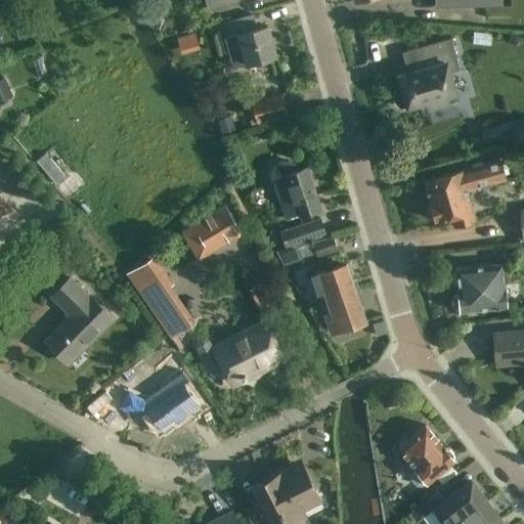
[(205,0),(209,10),(227,5),(243,0),(242,0),(205,0)]
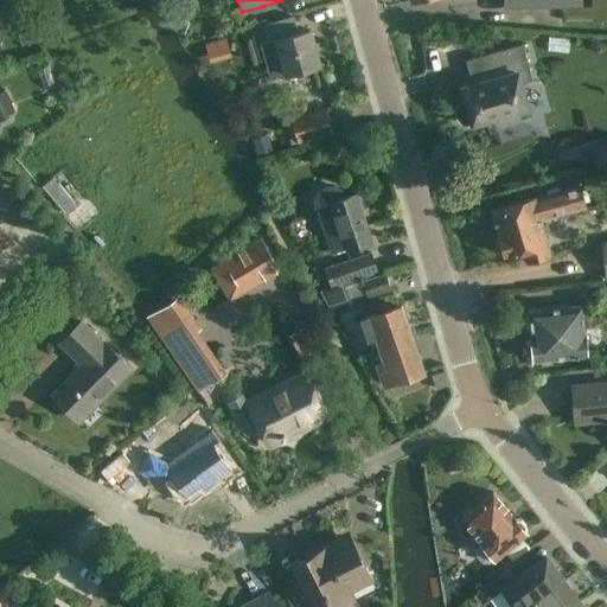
[(268,40),(260,43),(270,78),(283,74),(286,74),(319,64),(308,30),(296,32),(293,17),(263,25),(268,40)]
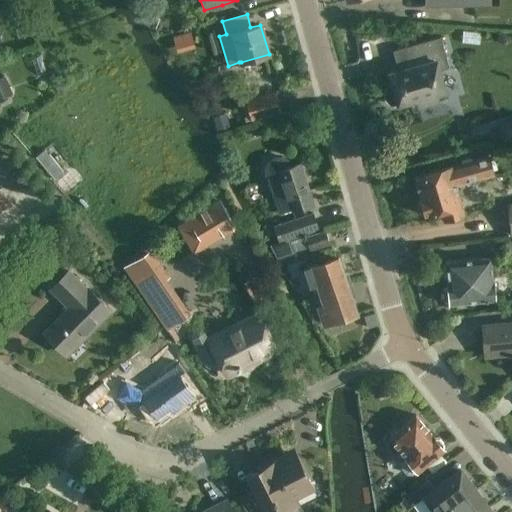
[(191,31),(173,36),(177,53),(196,47),(191,31)]
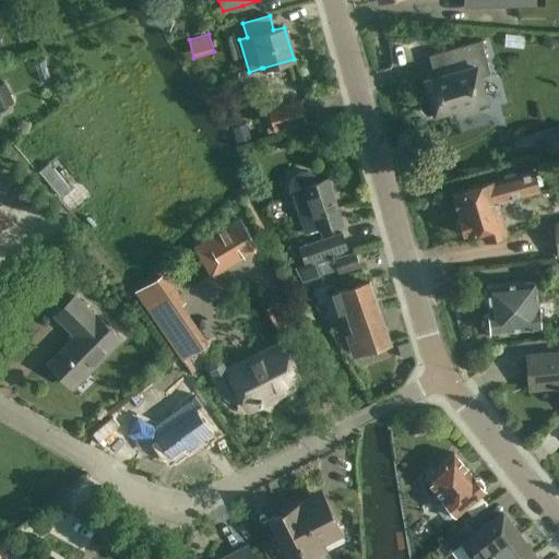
[(491,73),(491,71),(482,40),(439,52),(445,75),(426,81),(428,91),(424,92),(418,100),(421,110),(430,116),(455,108),(459,119),(480,113),(477,102),(487,99),(482,76),(491,73)]
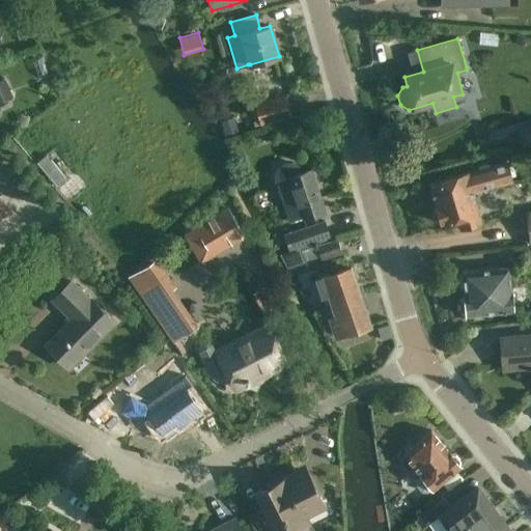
[(5,78),(0,79),(0,98),(11,93),(5,78)]
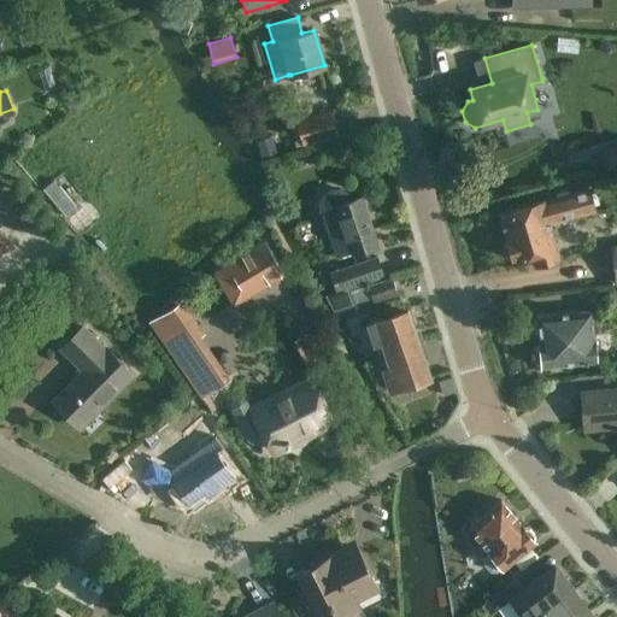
[(274,136),(257,140),(262,157),(277,152),(274,136)]
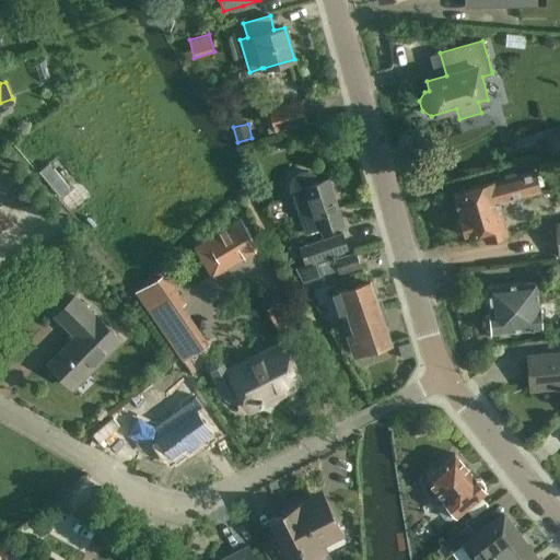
[(304,234),(319,229),(321,231),(343,222),(328,178),(319,181),(316,174),(308,171),(301,171),(294,176),(291,183),(291,190),(304,234)]
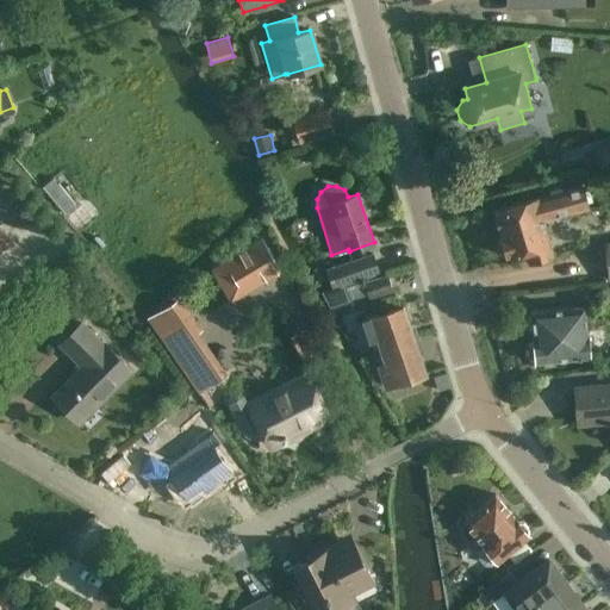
[(543,221),(589,207),(582,186),(495,211),(502,238),(499,243),(502,253),(506,255),(508,257),(527,251),(529,262),(553,255),(543,221)]
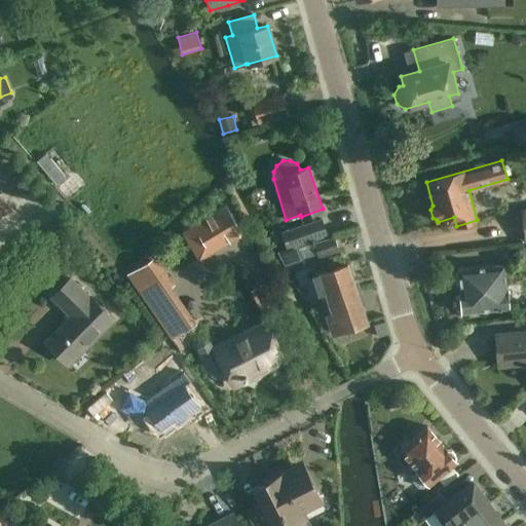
[(16,166),(7,175),(25,194),(33,186),(16,166)]
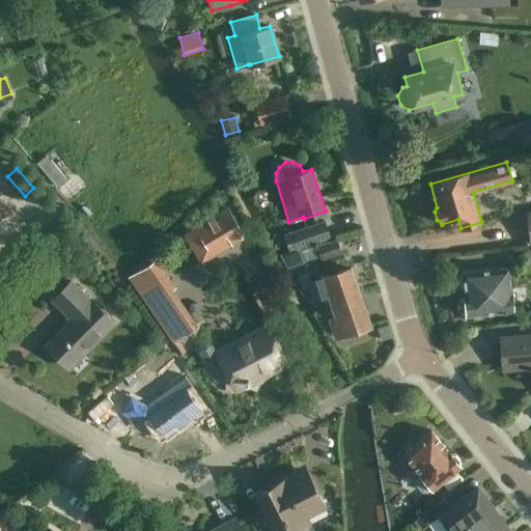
[(0,218),(9,210),(0,198),(0,218)]
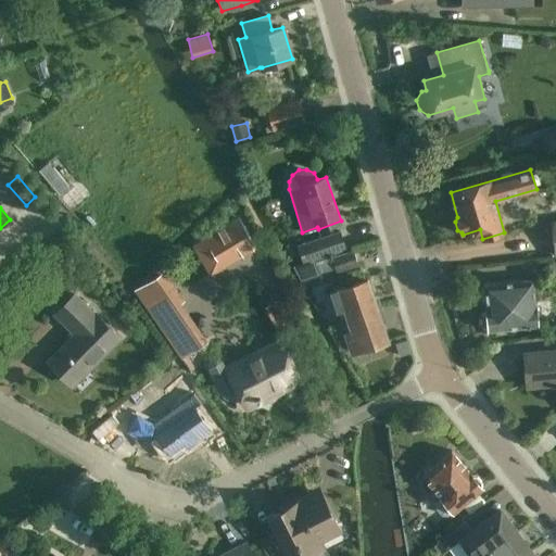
[(239,216),(191,244),(211,275),(257,247),(239,216)]
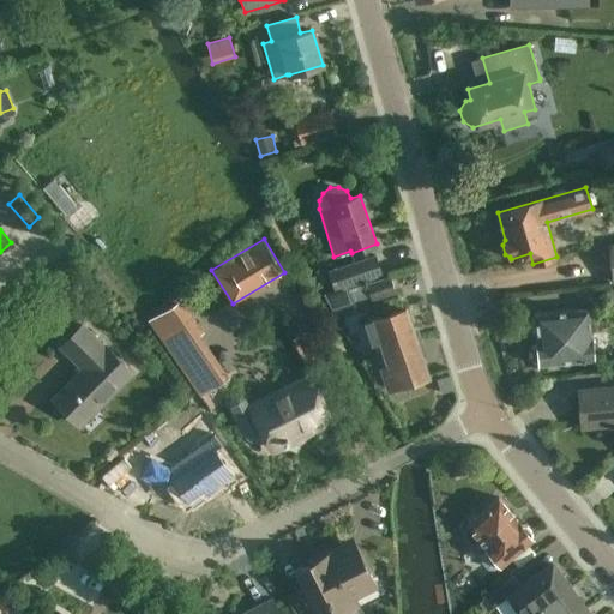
[(330,271),(336,290),(383,275),(377,256),(330,271)]
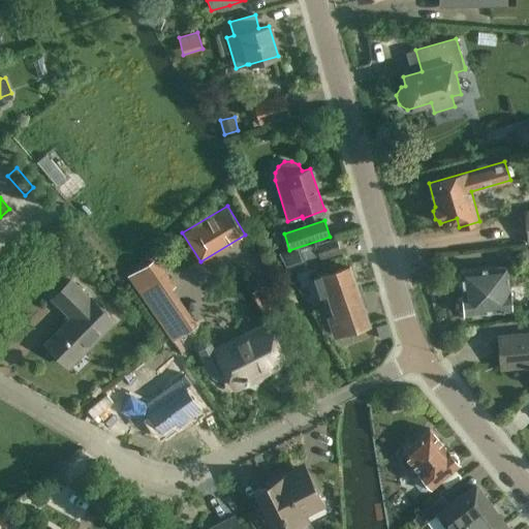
[(342,251),(337,238),(316,245),(315,244),(300,249),(303,260),(319,255),(320,258),(342,251)]
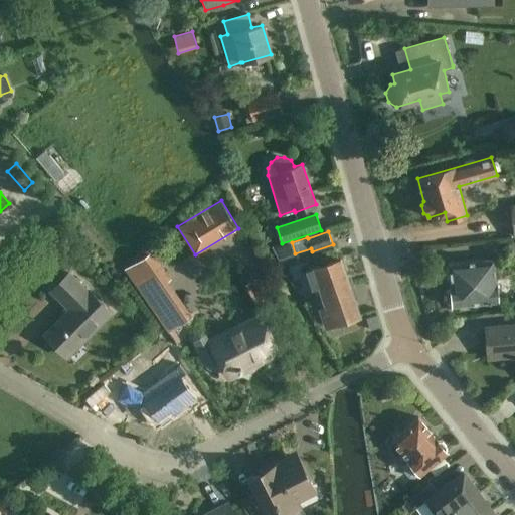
[(291,240),(272,246),(279,259),(295,253),(292,242),(291,240)]
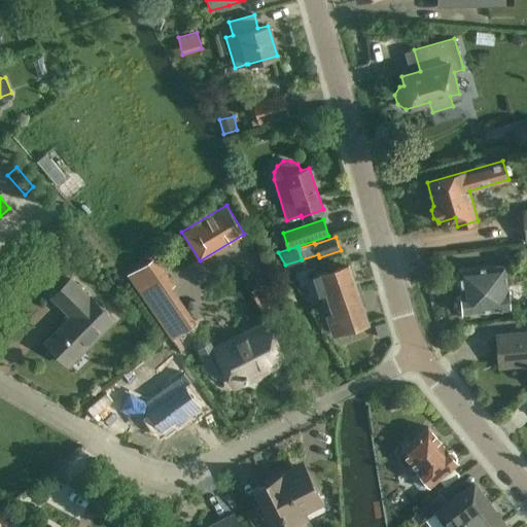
[(314,276),(324,305),(358,293),(348,264),(314,276)]
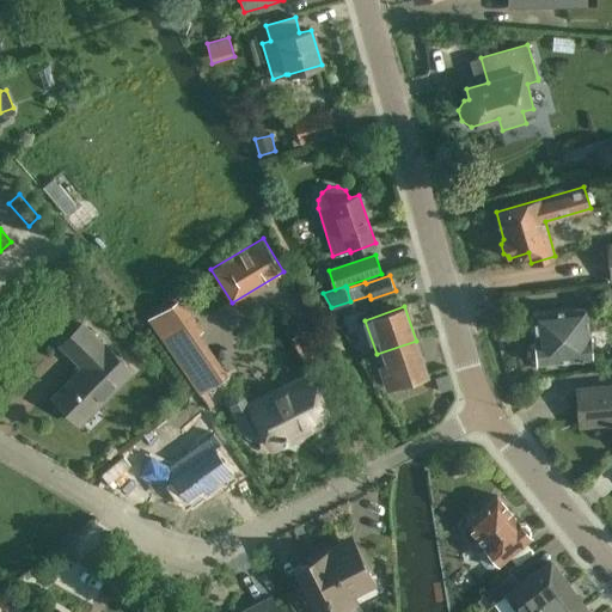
[(151,322),(201,395),(224,379),(173,307),(151,322)]
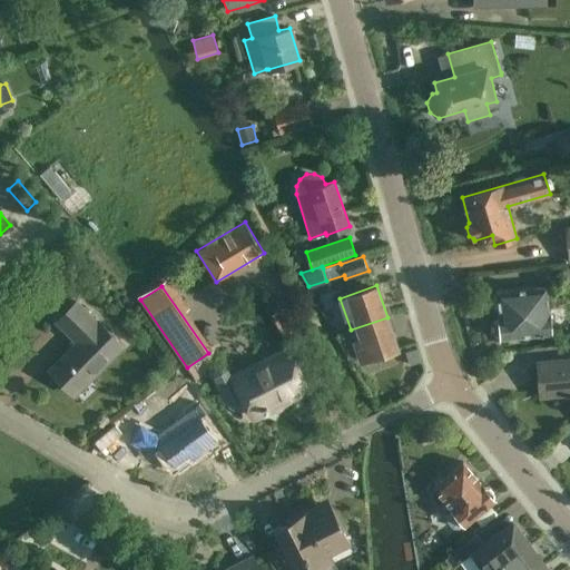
[(501,338),(550,334),(546,287),(497,292),(500,322),(495,325),(497,333),(501,335),(501,338)]
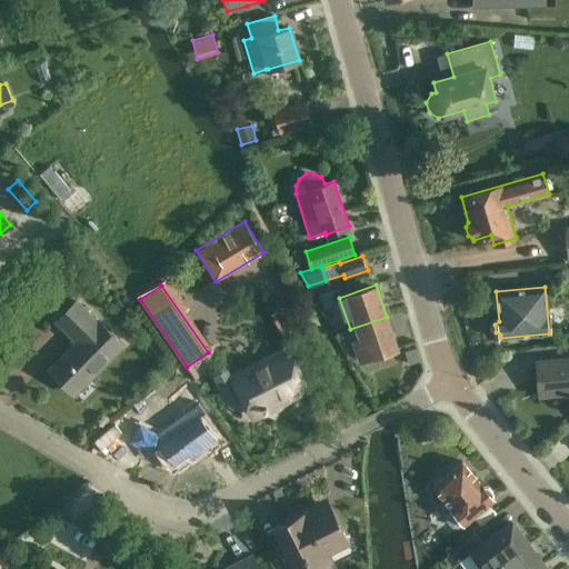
[(76,396),(123,348),(78,302),(58,322),(78,342),(51,370),(76,396)]
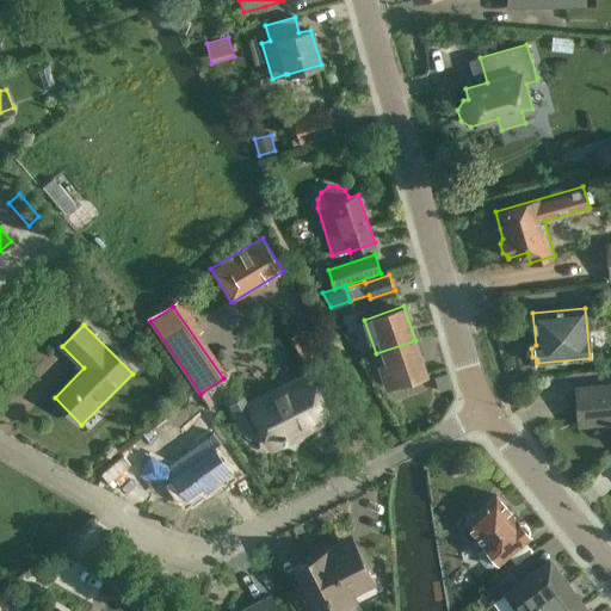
[(387,387),(403,381),(426,372),(415,340),(376,353),(387,387)]
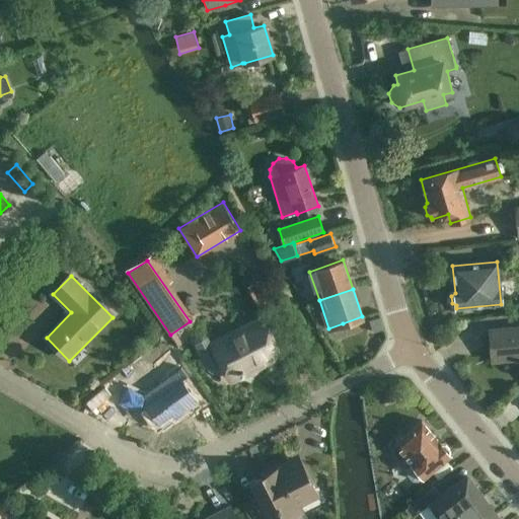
[(379,316),(368,320),(373,332),(383,328),(379,316)]
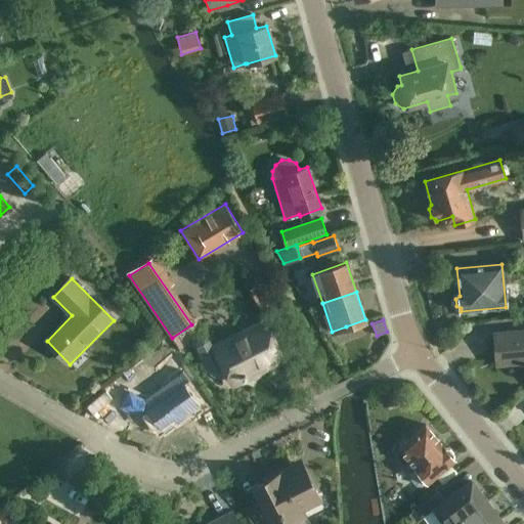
[(232,383),(233,383),(280,359),(263,323),(212,349),(208,341),(205,339),(200,340),(197,343),(197,347),(210,374),(214,377),(218,376),(222,373),(222,367),(224,367),(232,383)]
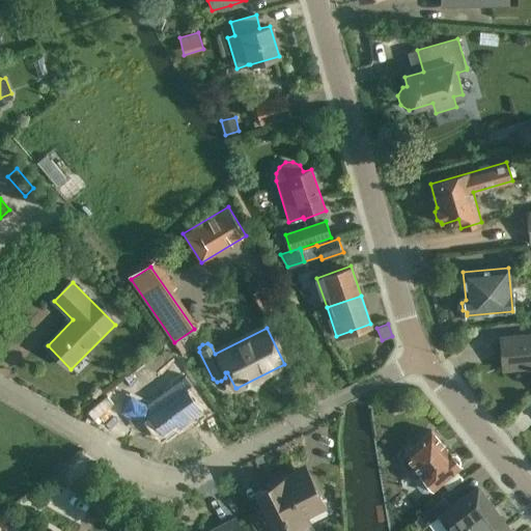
[(502,370),(530,367),(530,335),(500,338),(502,370)]
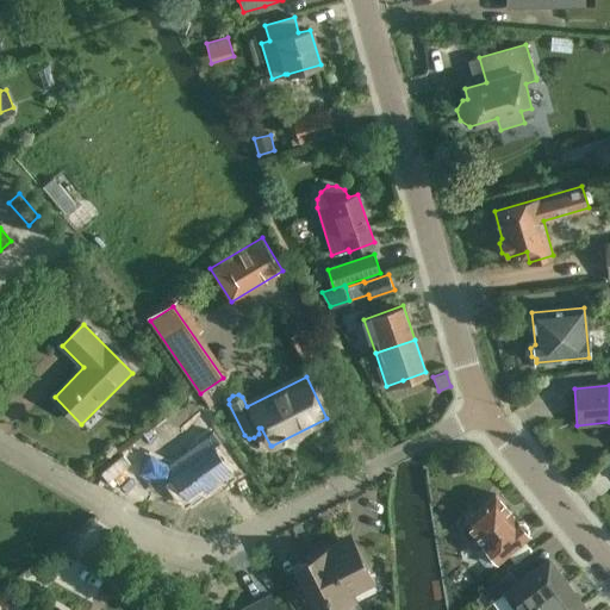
[(197,418),(209,410),(197,392),(185,400),(197,418)]
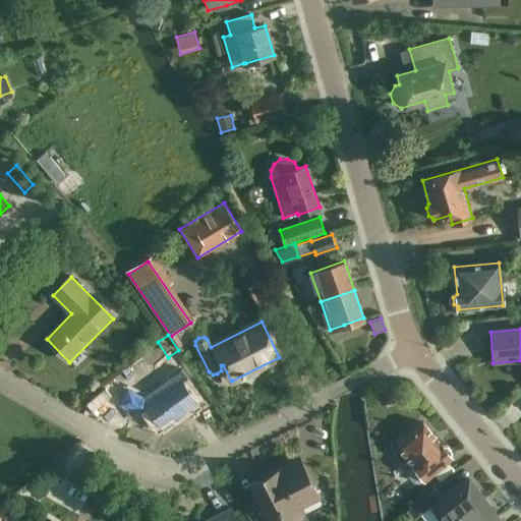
[(126,384),(116,400),(141,415),(147,412),(154,423),(179,408),(182,412),(196,403),(187,387),(191,384),(181,368),(141,393),(126,384)]
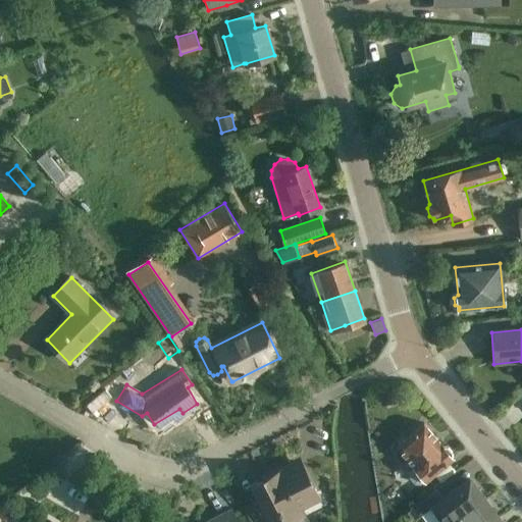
[(396,390),(382,393),(383,404),(397,403),(396,390)]
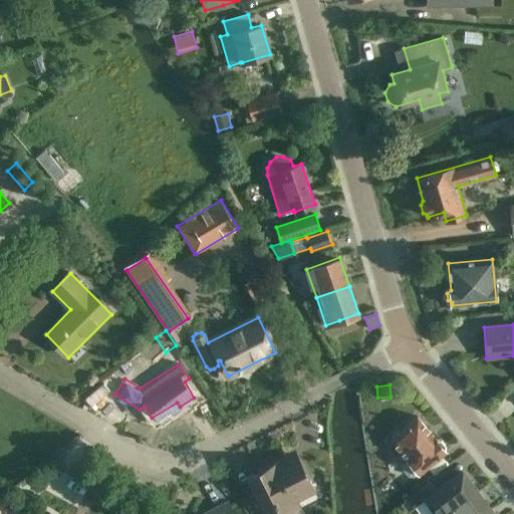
[(446,452),(447,444),(442,438),(433,437),(418,419),(392,441),(409,461),(405,466),(404,471),(409,477),(415,478),(420,474),(420,475),(447,453),(446,452)]
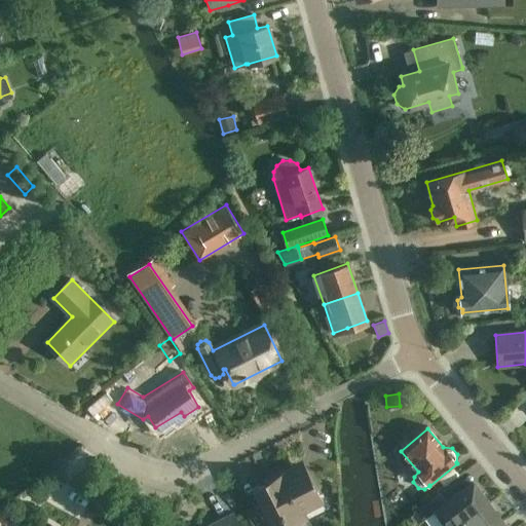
[(248,506),(245,509),(253,525),(289,525),(307,517),(305,512),(322,502),(316,492),(301,463),(253,488),(259,501),(248,506)]
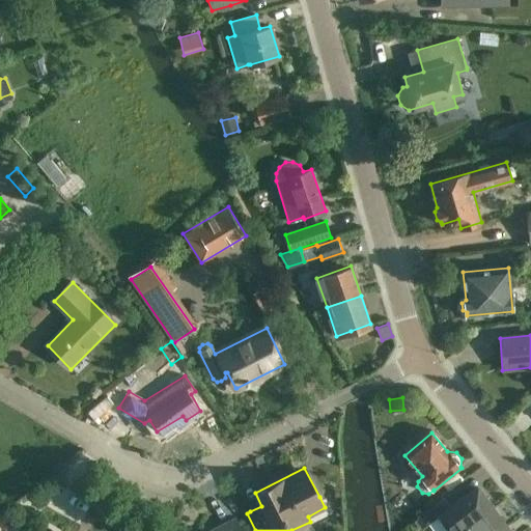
[(425,511),(414,521),(415,523),(422,530),(431,524),(437,530),(459,530),(492,507),(478,488),(451,508),(443,497),(425,511)]
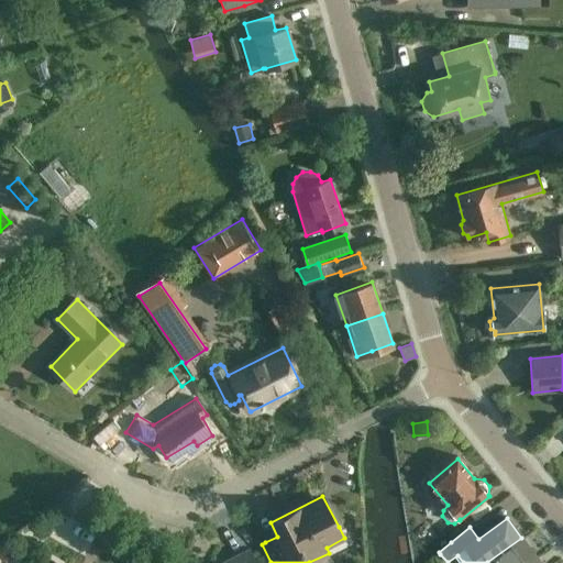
[(487,562),(534,562),(539,560),(521,538),(487,562)]
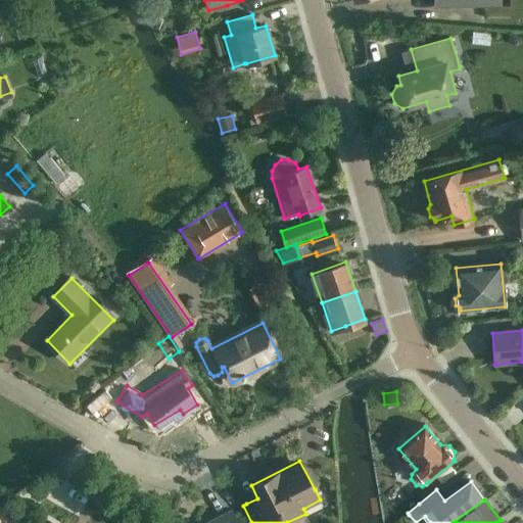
[(238,522),(232,511),(208,522),(238,522)]
